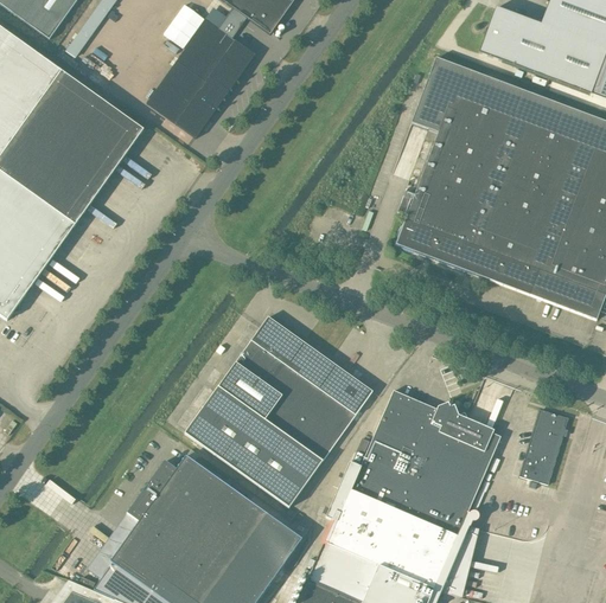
[(0,0),(0,1),(50,37),(44,0),(0,0)]
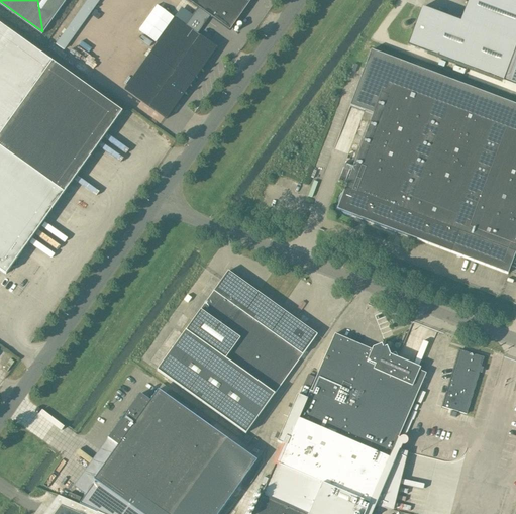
[(37,0),(42,31),(65,0),(37,0)]
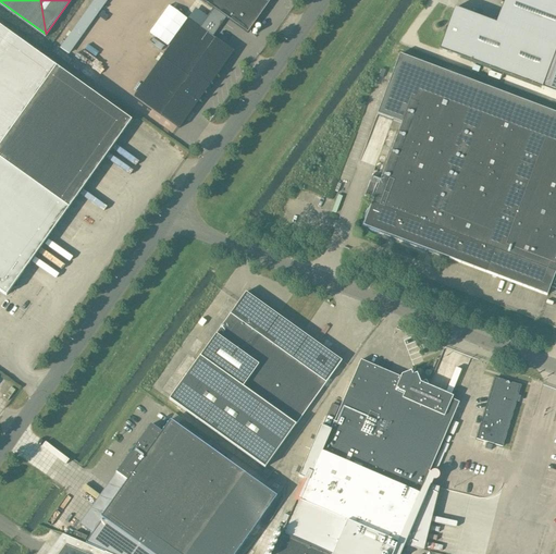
[(90,0),(60,45),(70,51),(104,0),(90,0)]
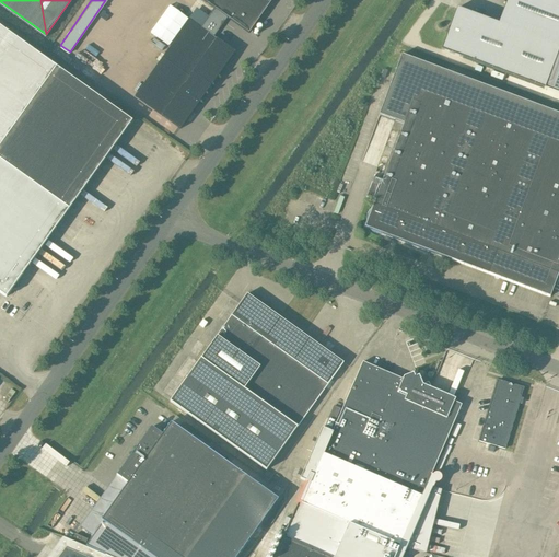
[(209,0),(216,4),(229,14),(251,30),(271,0),(209,0)]
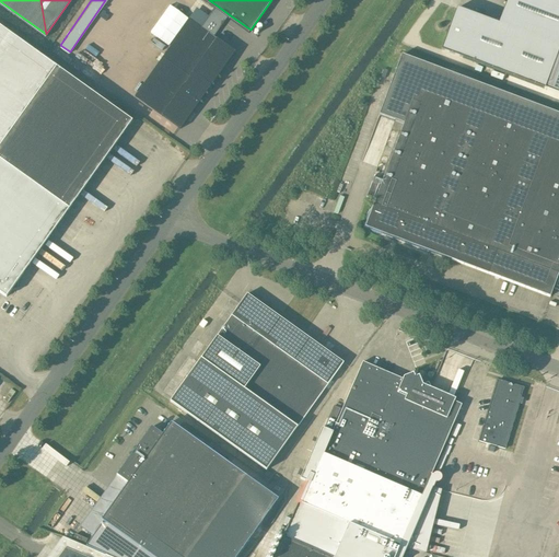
[(449,33),(443,47),(546,85),(558,90),(558,0),(508,0),(500,21),(458,4),(453,19),(449,33)]
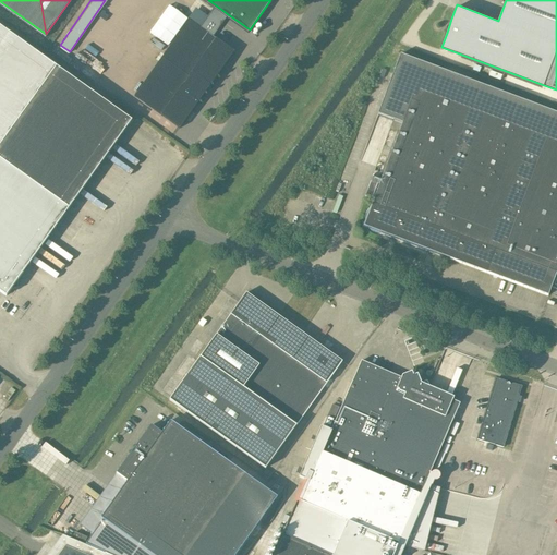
[(215,4),(201,24),(214,34),(228,14),(215,4)]
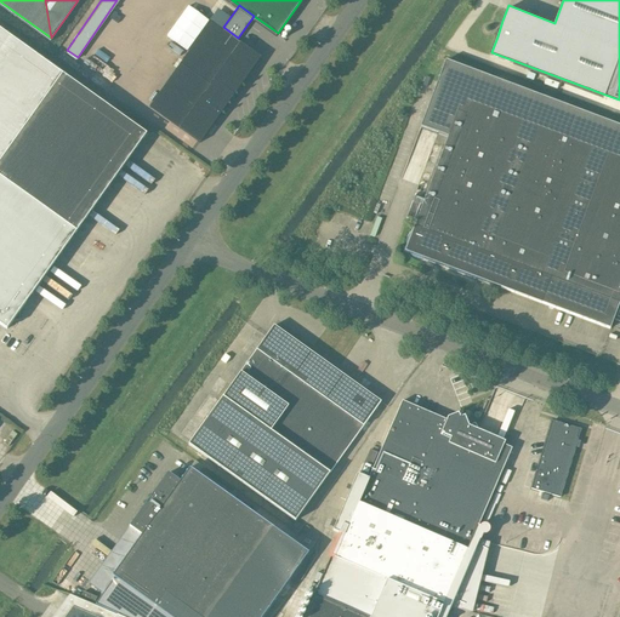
[(234,93),(262,55),(261,55),(242,40),(238,38),(223,28),(211,18),(151,103),(202,140),(231,98),(227,96),(231,90),(234,93)]
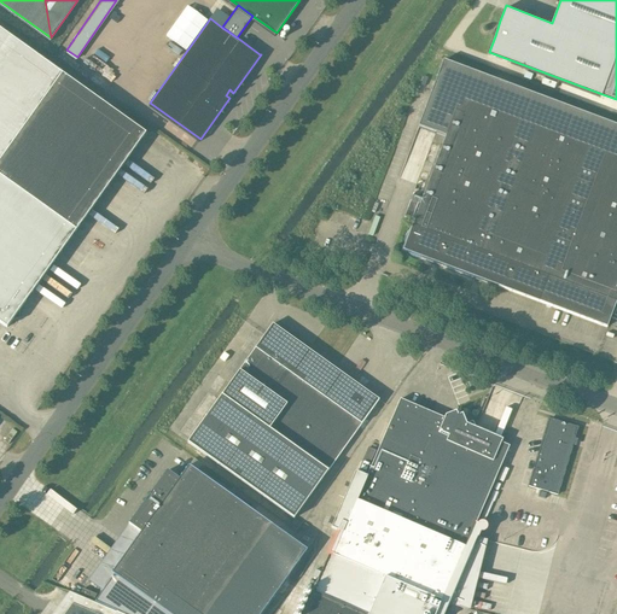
[(255,21),(240,40),(260,54),(274,34),(255,21)]
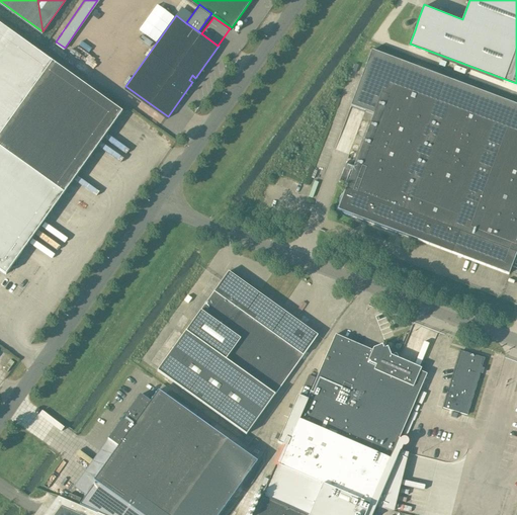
[(0,267),(7,272),(12,265),(15,264),(17,261),(17,258),(123,109),(54,60),(0,20),(0,267)]
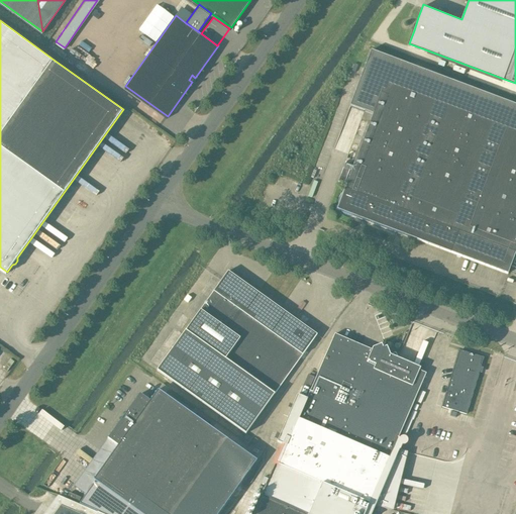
[(374,111),(337,207),(509,272),(515,253),(515,101),(372,47),(351,102),(374,111)]
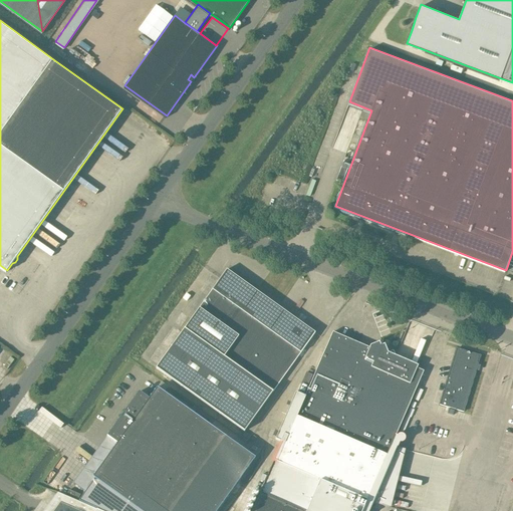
[(343,161),(337,178),(343,180),(350,163),(343,161)]
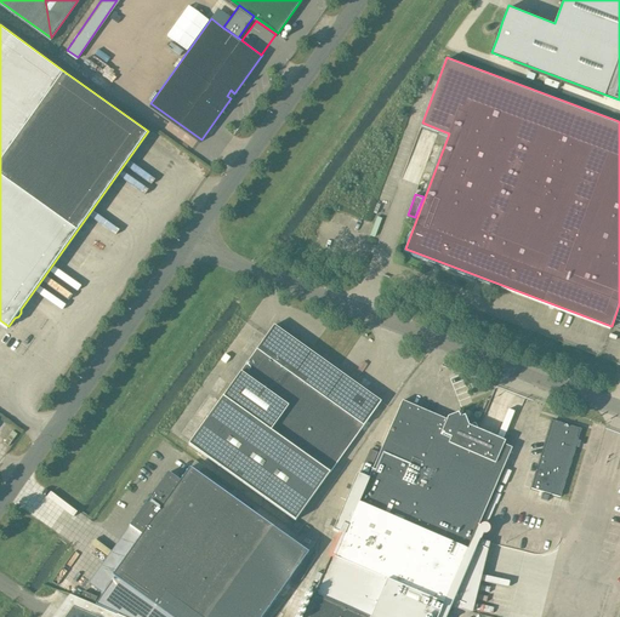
[(191,441),(297,518),(331,469),(363,426),(379,404),(382,399),(276,323),(267,333),(221,398),(208,418),(195,434),(191,441)]
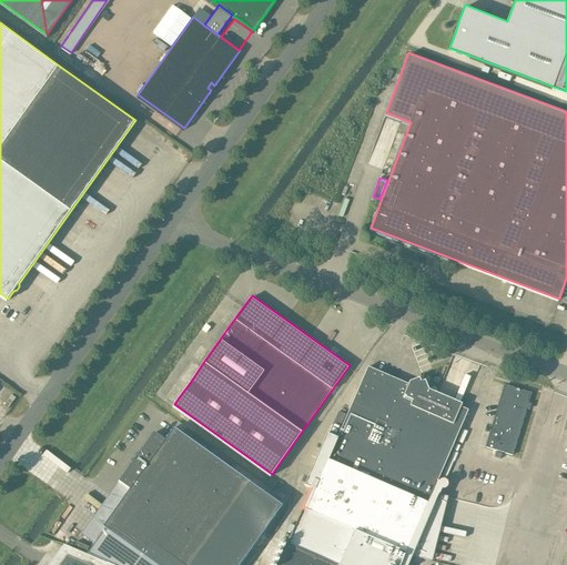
[(408,564),(414,554),(429,557),(445,493),(441,492),(443,486),(444,486),(445,486),(446,486),(447,486),(447,485),(448,485),(448,484),(449,484),(449,483),(449,482),(449,481),(449,480),(448,480),(448,478),(447,478),(447,477),(446,477),(445,477),(444,477),(443,477),(442,477),(442,478),(441,478),(441,480),(439,478),(469,409),(469,407),(437,393),(438,390),(436,384),(431,386),(427,380),(426,381),(418,377),(418,376),(411,379),(409,381),(370,364),(338,435),(316,487),(313,486),(279,564),(408,564)]
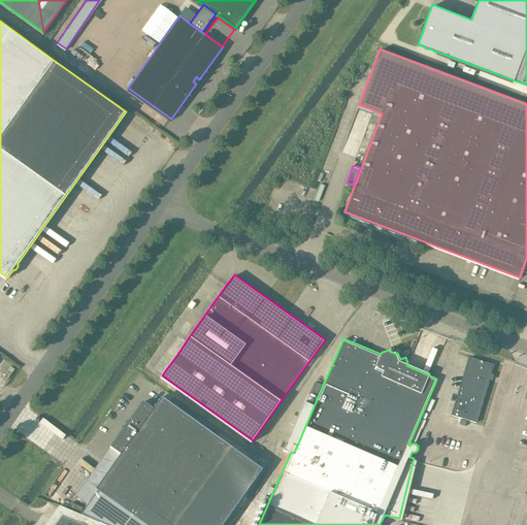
[(470,355),(453,413),(478,420),(491,378),(491,376),(492,372),(492,371),(495,362),(470,355)]
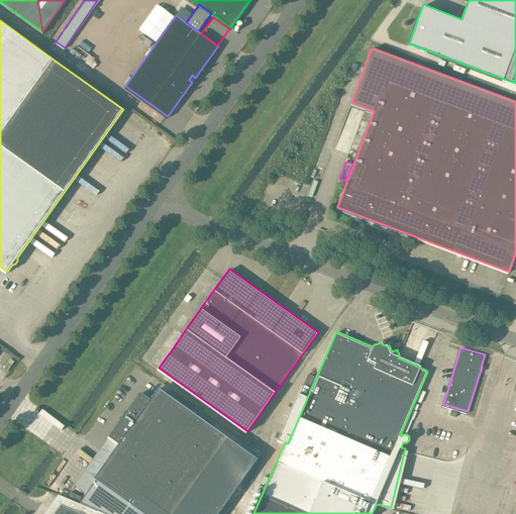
[(309,372),(304,383),(310,386),(315,375),(309,372)]
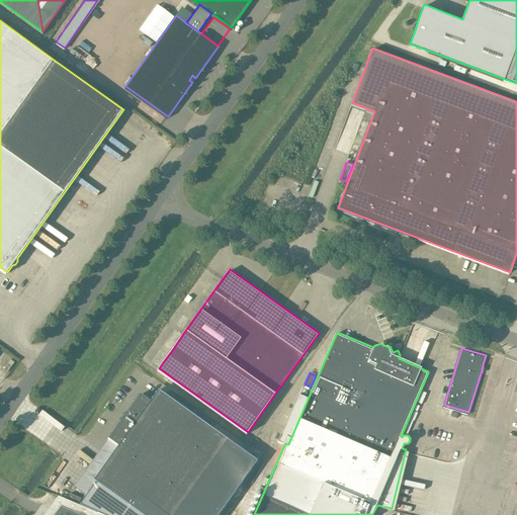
[(164,381),(160,387),(167,392),(171,387),(164,381)]
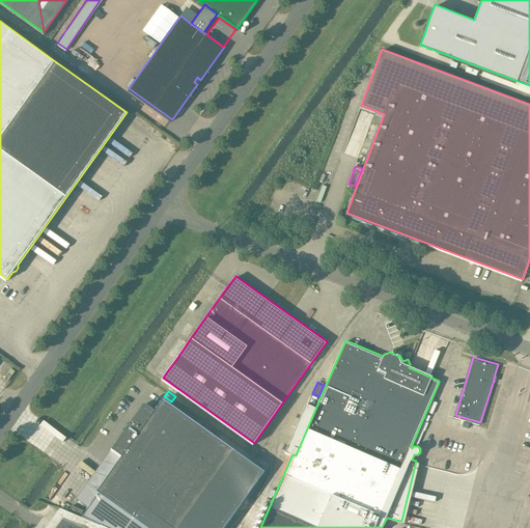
[(312,393),(308,404),(314,406),(318,396),(312,393)]
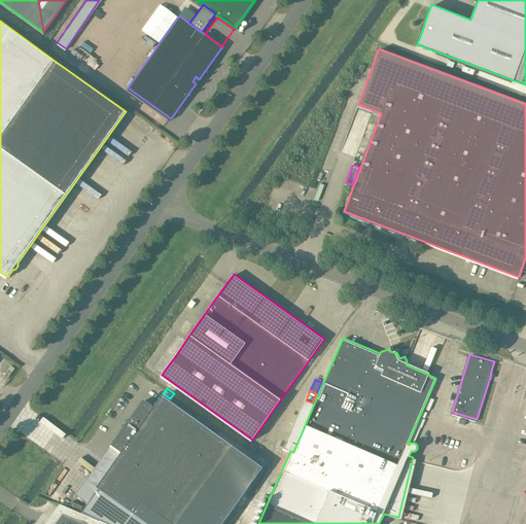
[(99,488),(82,511),(111,523),(221,523),(263,467),(234,446),(214,432),(217,429),(202,418),(200,421),(162,394),(153,407),(143,399),(129,420),(128,419),(125,423),(126,423),(111,445),(121,452),(97,486),(99,488)]
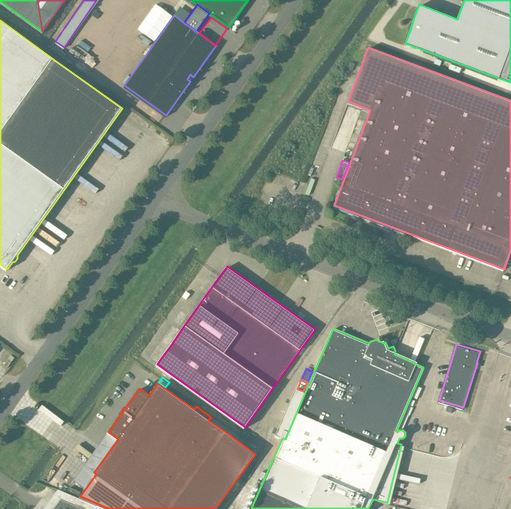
[(296,388),(276,435),(282,438),(285,439),(305,392),(303,392),(297,389),(296,388)]
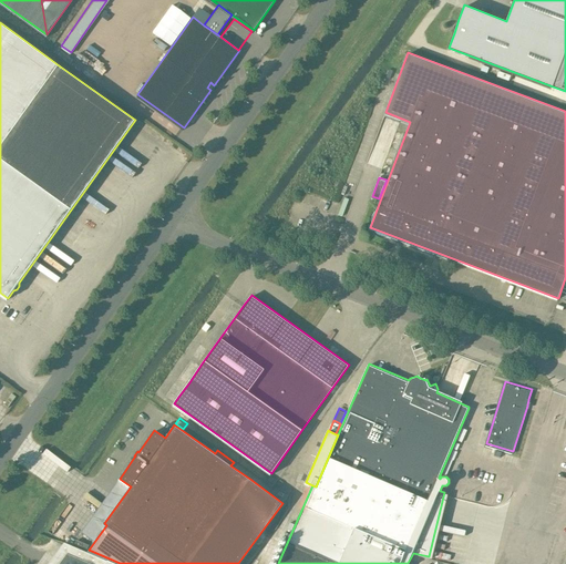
[(78,537),(74,544),(86,550),(90,543),(78,537)]
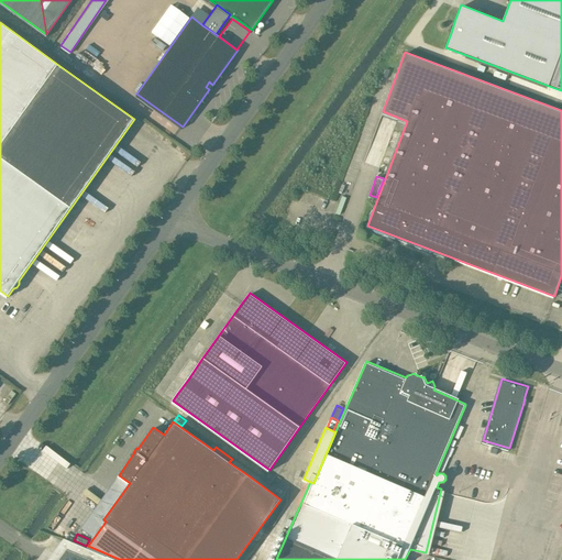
[(118,559),(108,556),(105,559),(96,559),(67,548),(57,559),(118,559)]
